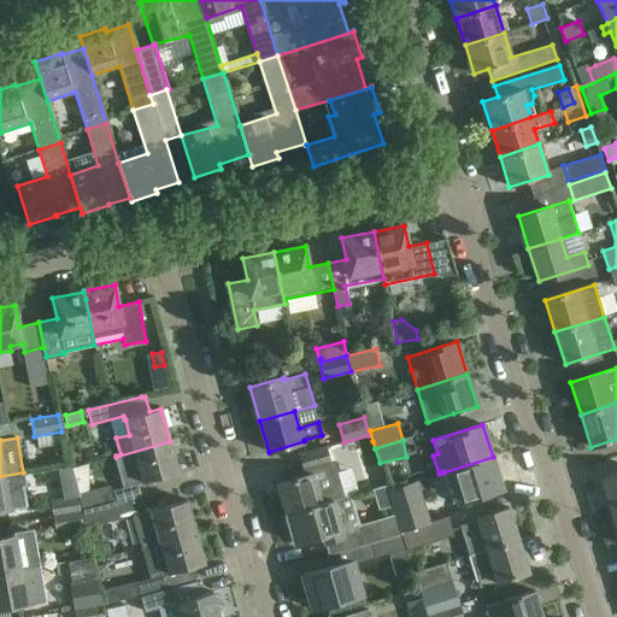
[(170,441),(116,457),(124,488),(112,491),(110,486),(78,494),(81,507),(83,515),(142,498),(139,483),(178,472),(170,441)]
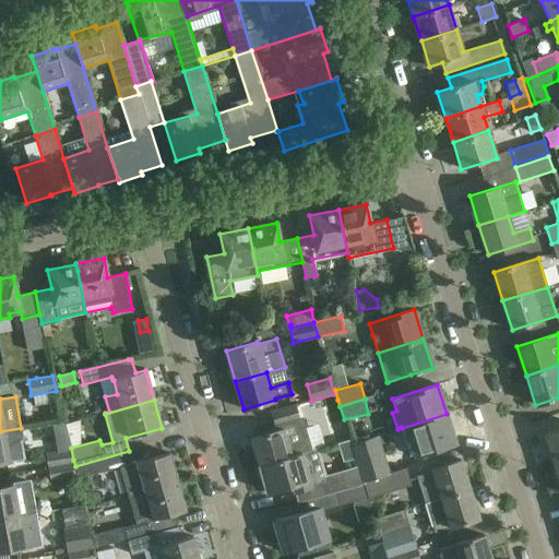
[(251,438),(259,465),(319,449),(319,448),(311,450),(302,417),(300,418),(296,405),(271,413),(276,430),(251,438)]
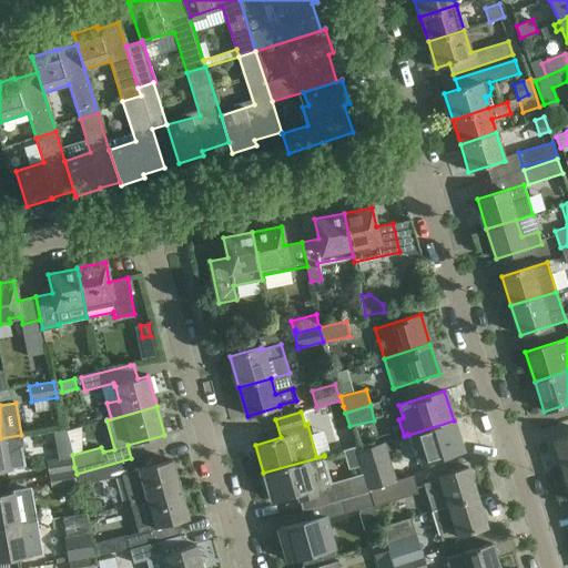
[(463,450),(454,421),(408,435),(417,465),(463,450)]
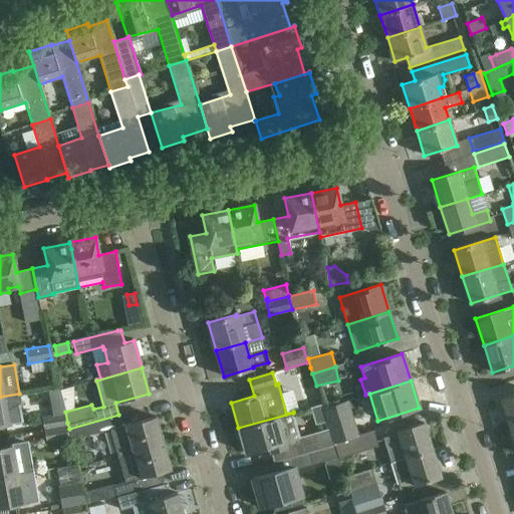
[(321,404),(316,388),(305,391),(309,408),(321,404)]
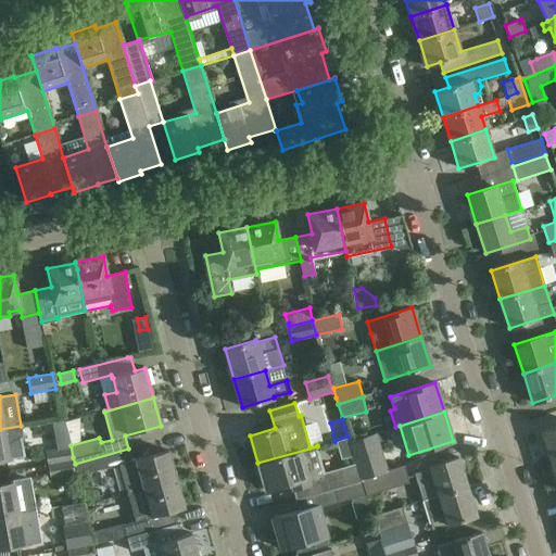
[(23,434),(21,426),(0,429),(0,460),(10,459),(7,444),(23,434)]
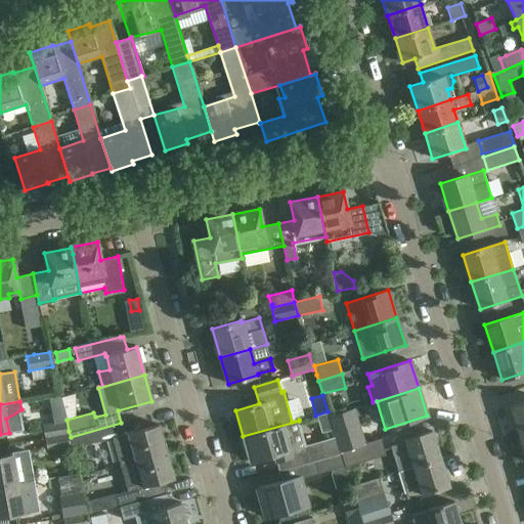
[(519,434),(523,432),(523,401),(510,406),(519,434)]
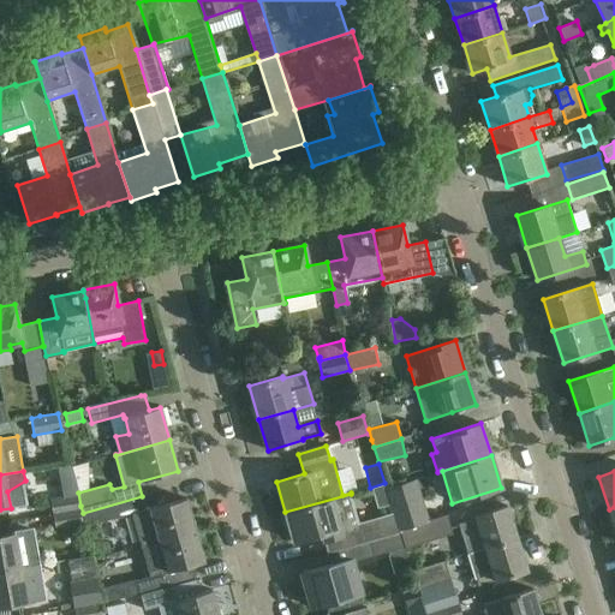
[(390,501),(399,530),(445,515),(428,520),(416,479),(404,483),(387,488),(390,501)]
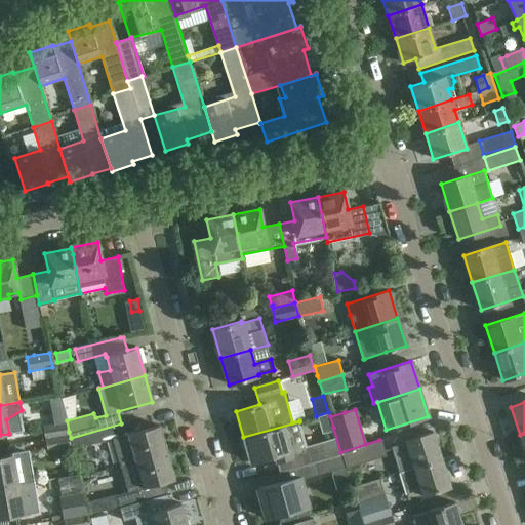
[(42,426),(45,440),(69,436),(66,421),(42,426)]
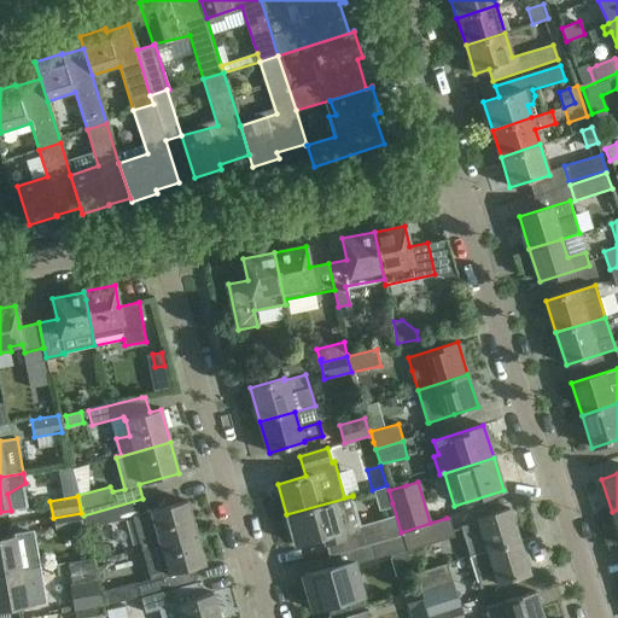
[(402,536),(401,532),(392,503),(396,517),(361,526),(353,496),(286,514),(295,544),(324,536),(328,557),(371,544),(402,536)]
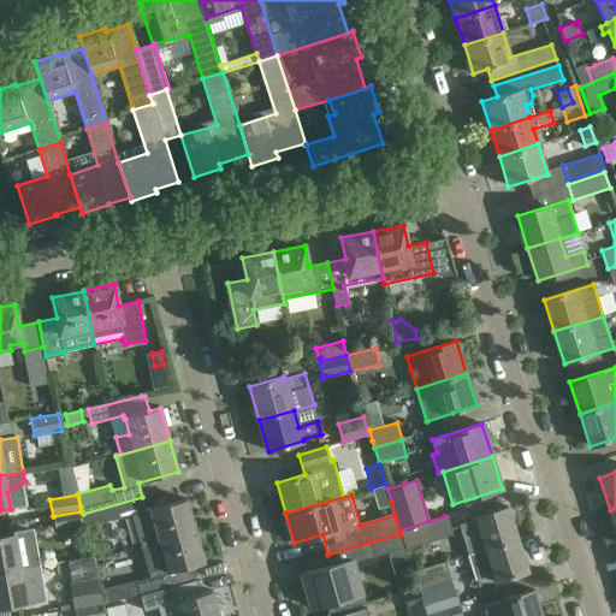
[(146,511),(142,497),(83,514),(87,527),(146,511)]
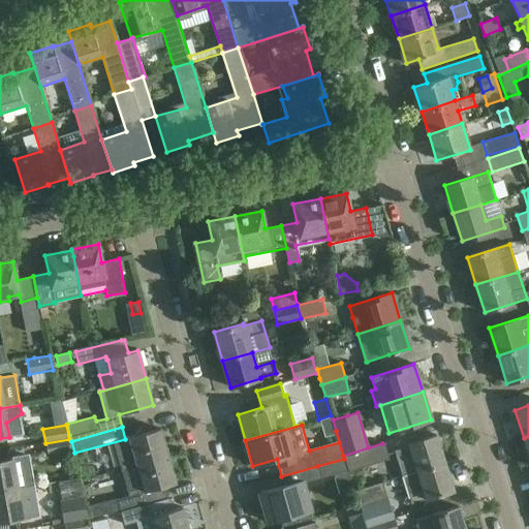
[(136,465),(167,456),(160,429),(129,437),(136,465)]
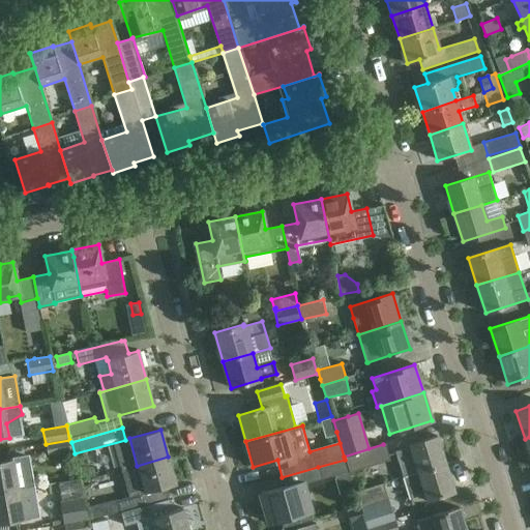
[(393,449),(403,478),(446,465),(437,436),(393,449)]
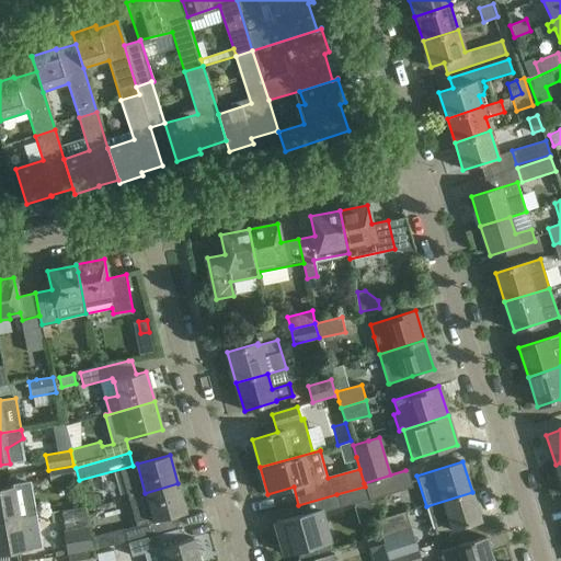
[(73,466),(48,470),(50,483),(76,478),(73,466)]
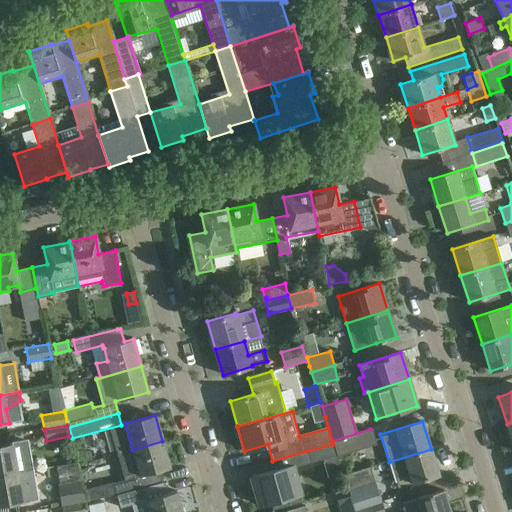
[(332,441),(333,444),(342,472),(337,455),(377,444),(372,428),(370,429),(332,441)]
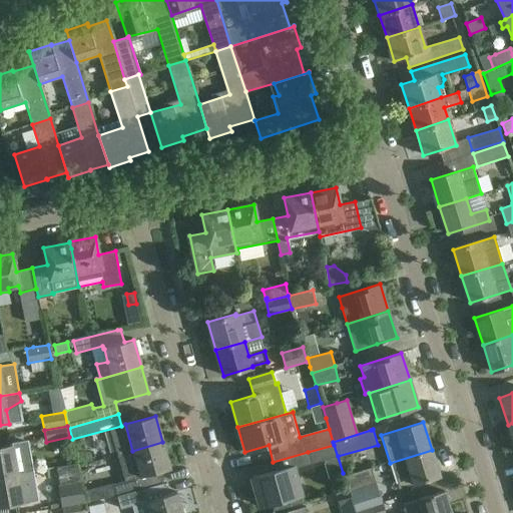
[(113,484),(116,496),(139,490),(163,483),(160,471),(169,469),(162,442),(132,451),(140,477),(113,484)]
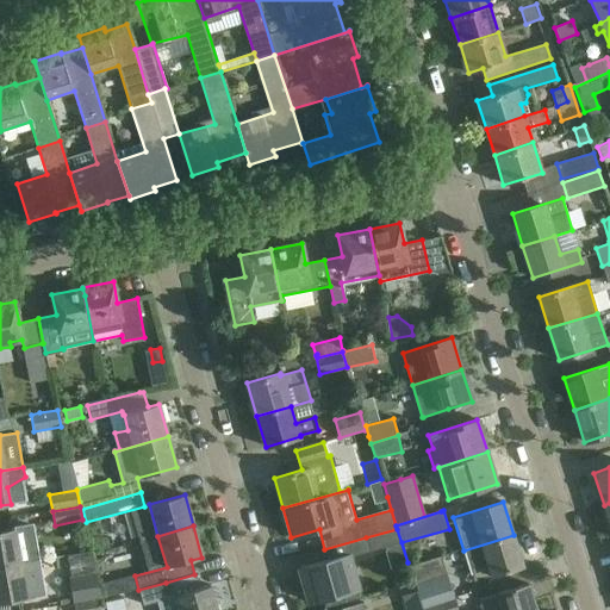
[(0,567),(22,565),(16,529),(0,531),(0,567)]
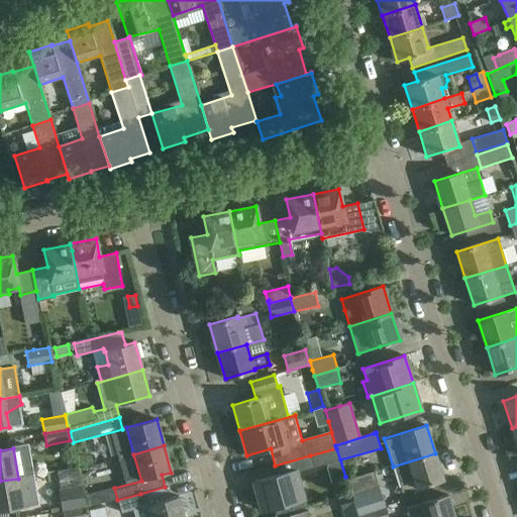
[(345,477),(336,448),(310,455),(313,468),(325,463),(333,490),(348,486),(345,477)]
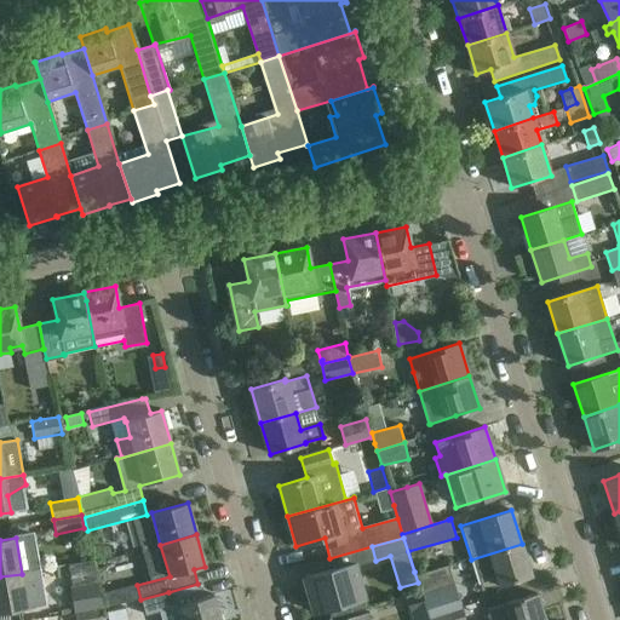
[(522,544),(471,560),(481,591),(532,575),(522,544)]
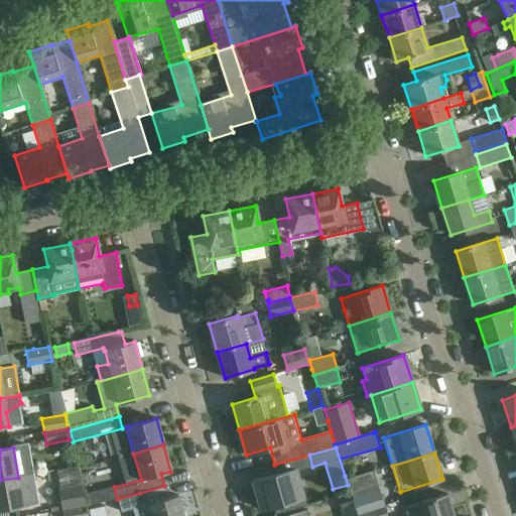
[(295,509),(306,506),(300,483),(299,483),(295,471),(282,475),(281,473),(272,475),(253,481),(261,510),(273,506),(276,514),(295,509)]
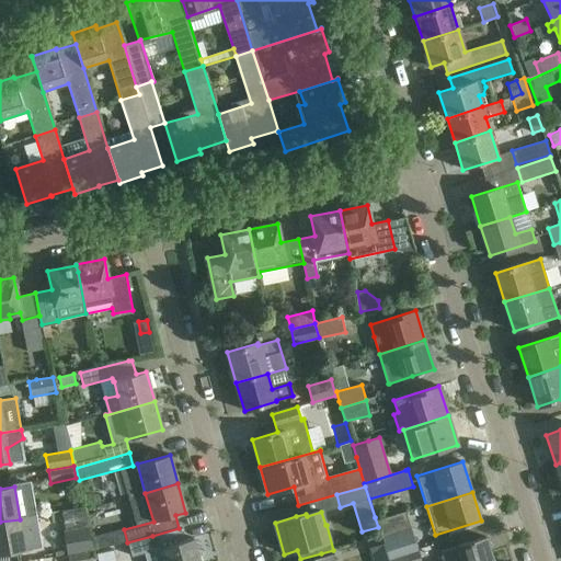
[(35,516),(20,519),(0,522),(0,553),(25,549),(22,535),(37,531),(35,516)]
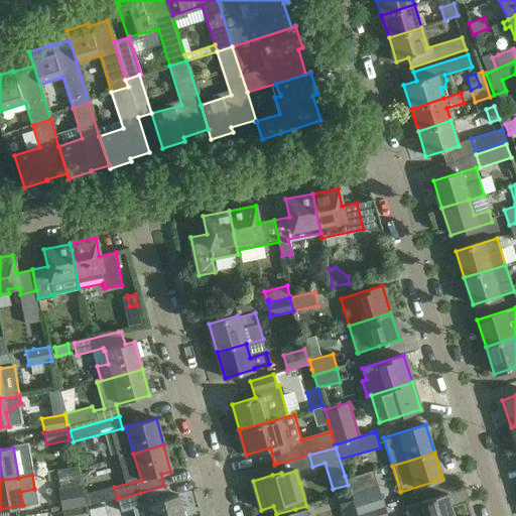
[(349,486),(358,514),(384,505),(380,492),(377,493),(372,479),(349,486)]
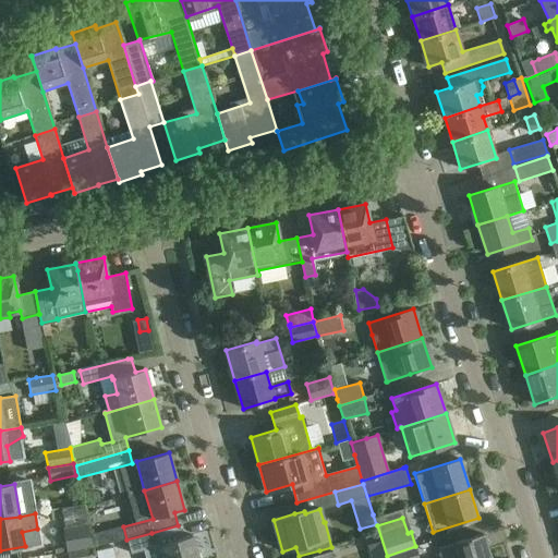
[(93,533),(96,547),(126,540),(122,525),(93,533)]
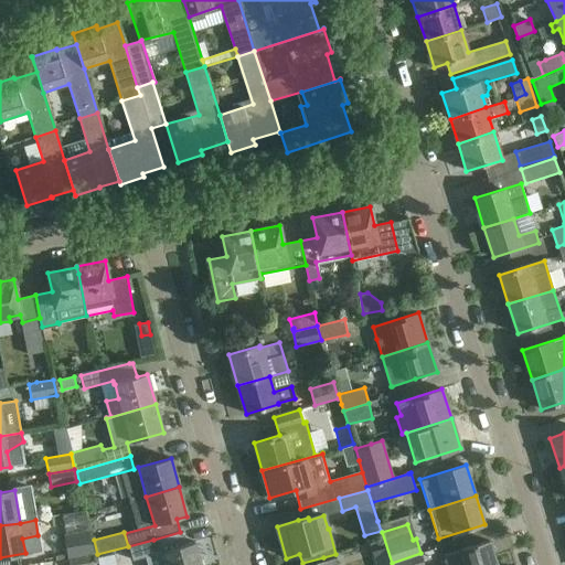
[(153,540),(128,546),(131,560),(157,552),(153,540)]
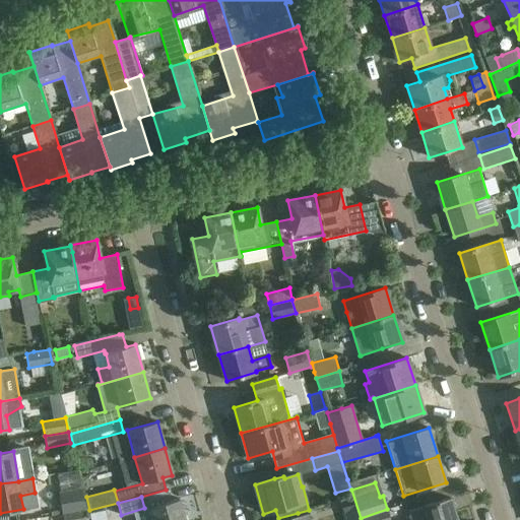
[(353,497),(340,501),(344,514),(356,510),(353,497)]
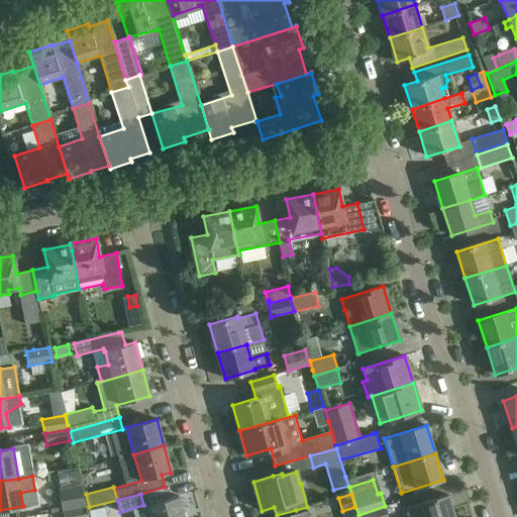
[(61,499),(63,512),(86,508),(84,495),(61,499)]
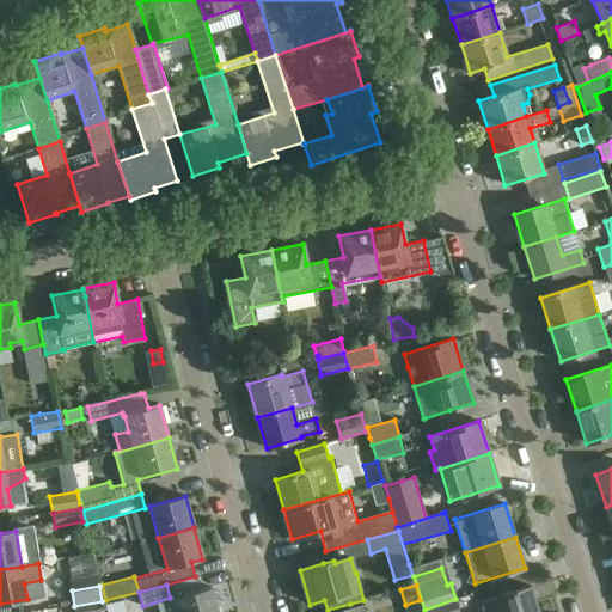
[(481,601),(483,611),(538,611),(531,586),(481,601)]
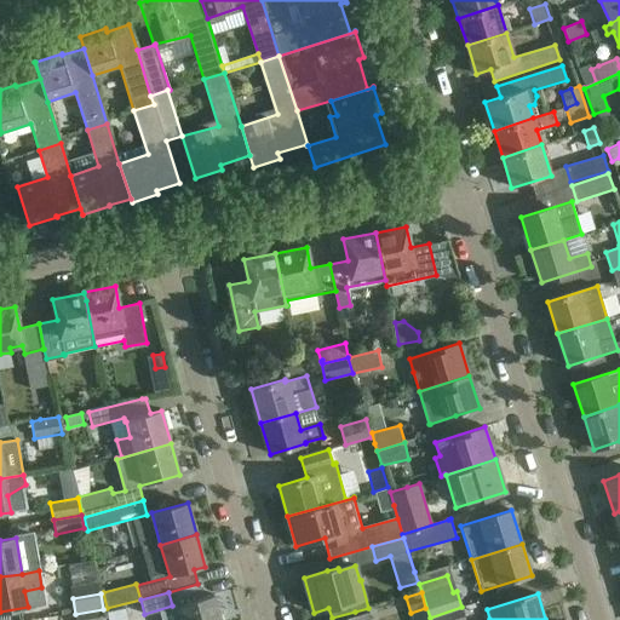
[(178,604),(182,619),(219,619),(213,595),(178,604)]
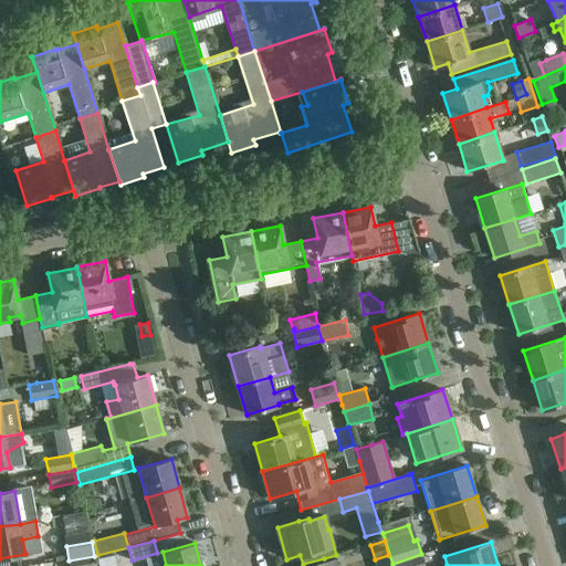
[(336,555),(324,558),(325,565),(350,565),(360,564),(356,549),(336,555)]
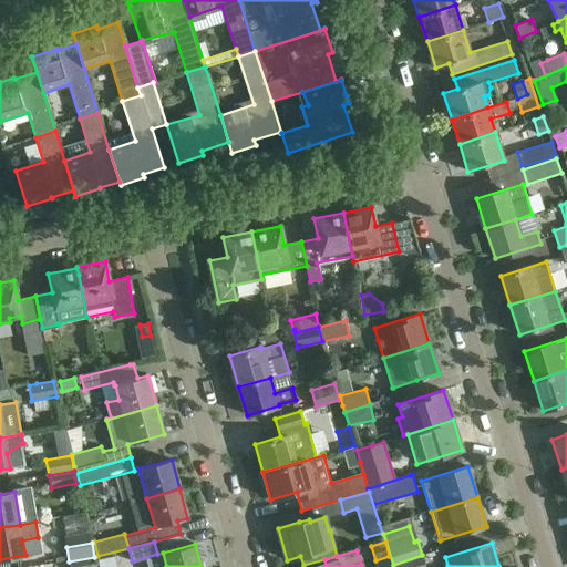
[(115,555),(98,559),(99,566),(116,566),(119,566),(115,555)]
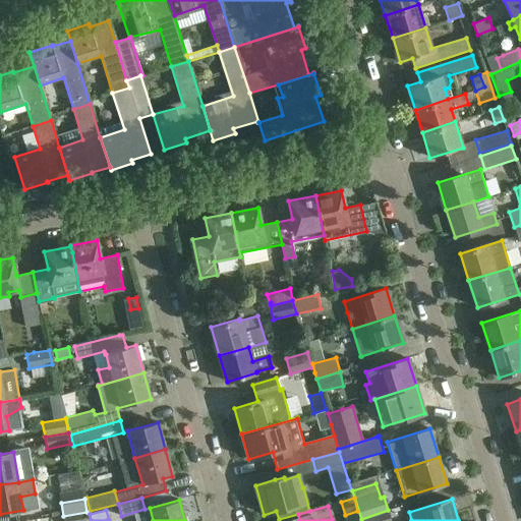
[(391,520),(388,510),(361,519),(361,520),(391,520)]
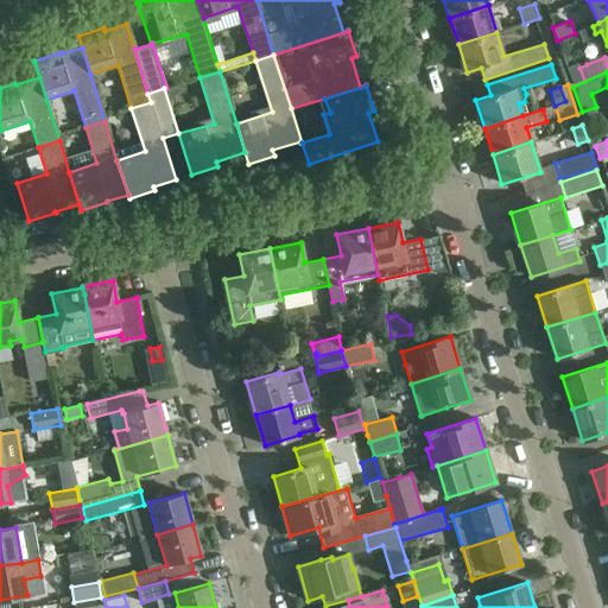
[(102,607),(101,597),(74,602),(75,607),(102,607)]
